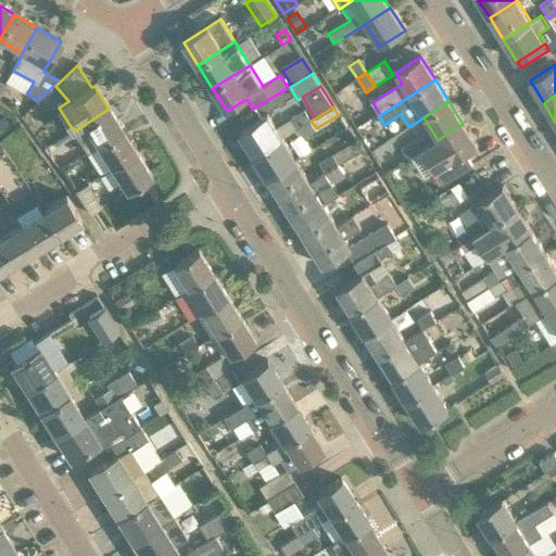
[(98,146),(123,130),(109,109),(74,131),(87,153),(98,146)]
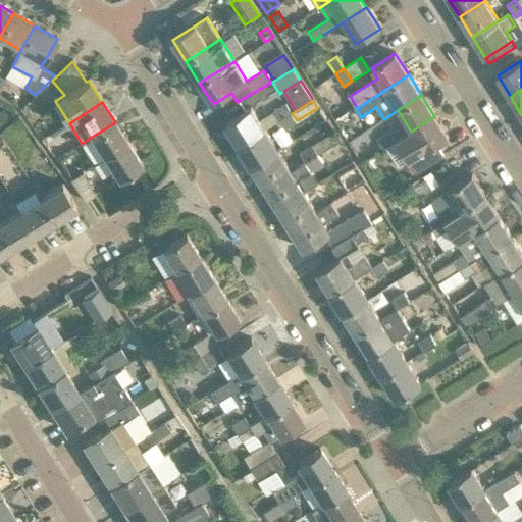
[(279,121),(292,113),(285,103),(273,111),(279,121)]
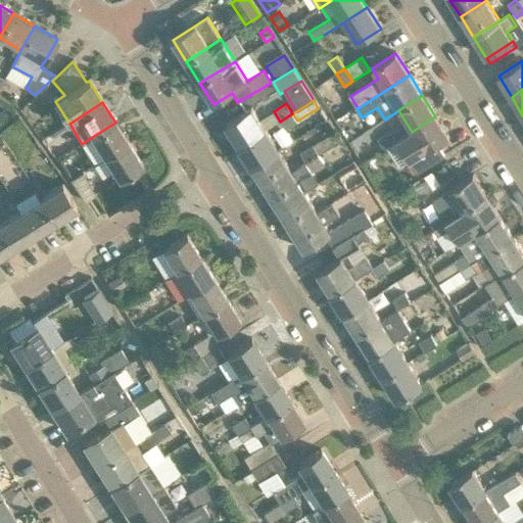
[(240,146),(267,130),(252,108),(226,125),(240,146)]
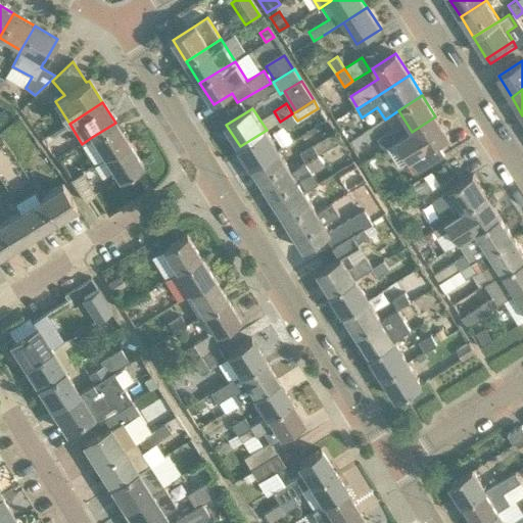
[(292,113),(280,122),(285,130),(297,122),(292,113)]
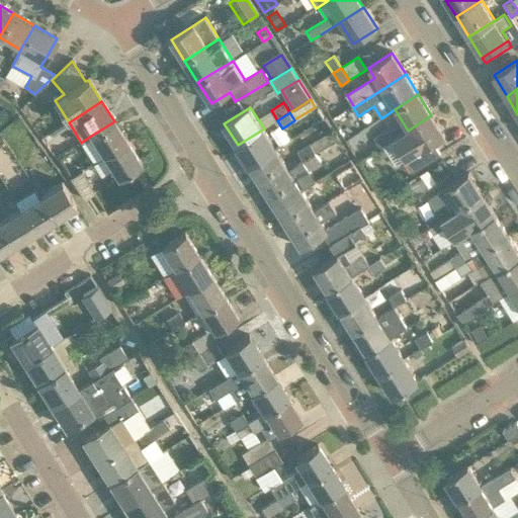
[(440,156),(433,144),(445,136),(431,115),(408,131),(399,137),(393,140),(406,160),(405,160),(413,173),(440,156)]
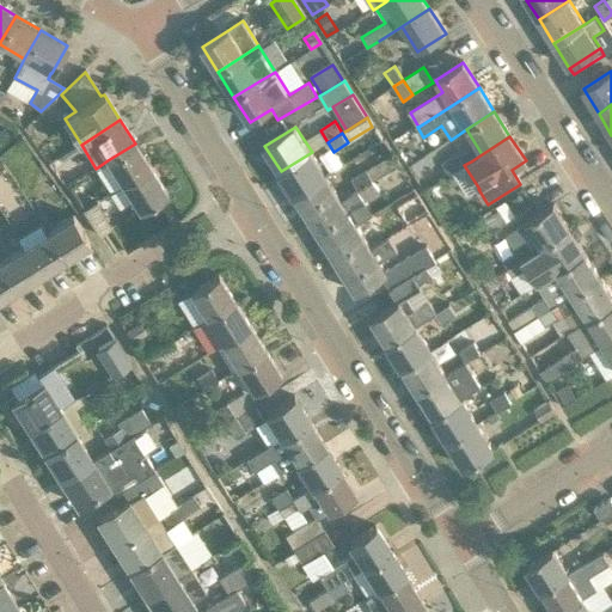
[(123,184),(151,167),(135,144),(108,160),(123,184)]
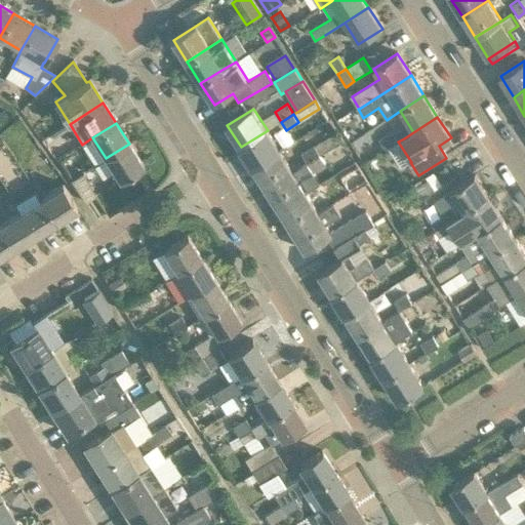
[(253,168),(280,151),(273,139),(268,130),(241,147),(253,168)]
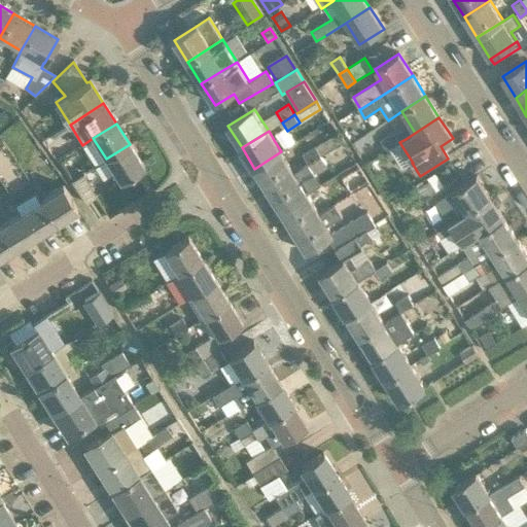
[(315,147),(320,156),(343,142),(337,133),(315,147)]
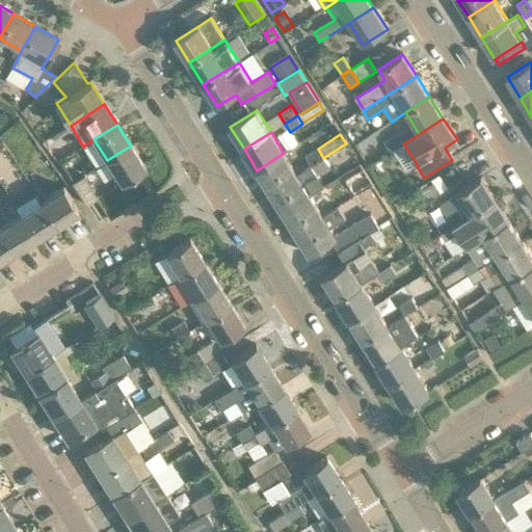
[(391,153),(403,144),(397,135),(386,143),(391,153)]
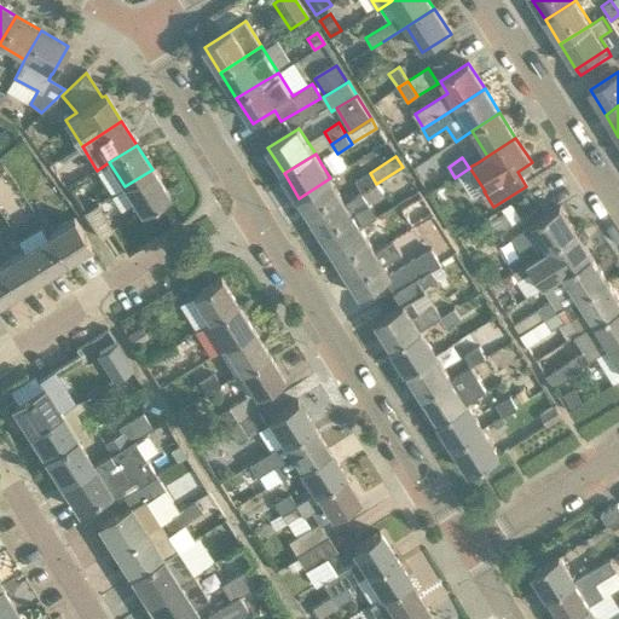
[(152,169),(125,186),(142,214),(169,196),(152,169)]
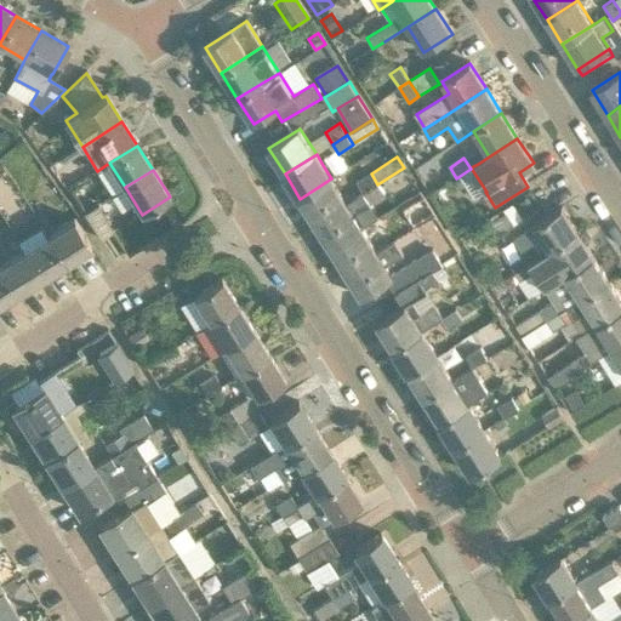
[(364,193),(377,184),(371,174),(357,182),(364,193)]
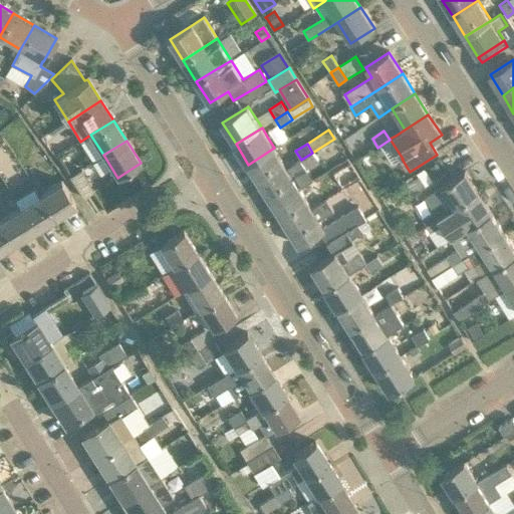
[(261,185),(287,169),(274,148),(248,165),(261,185)]
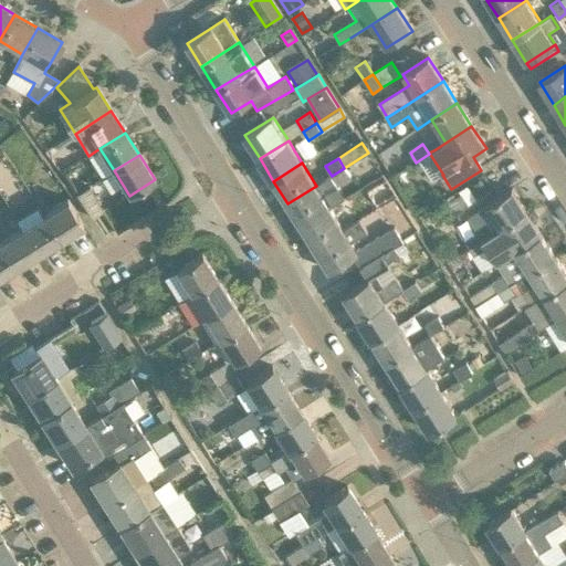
[(344,168),(332,176),(337,186),(350,177),(344,168)]
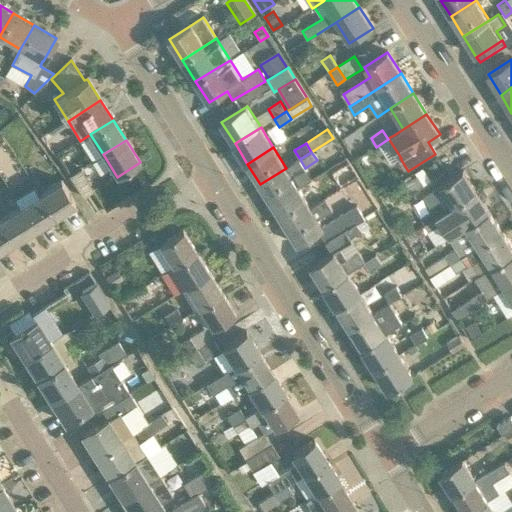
[(437,160),(423,169),(430,179),(443,170),(437,160)]
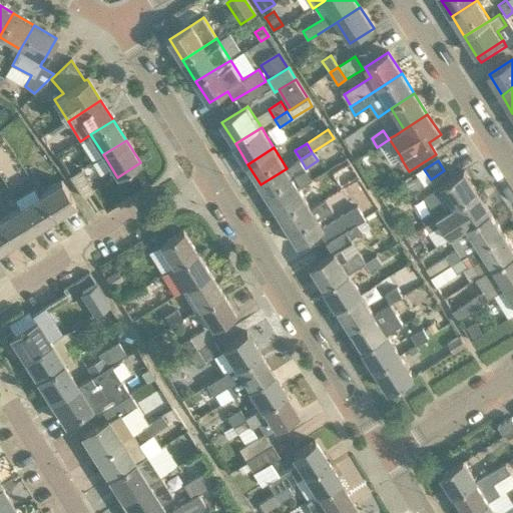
[(359,176),(350,162),(333,172),(341,186),(359,176)]
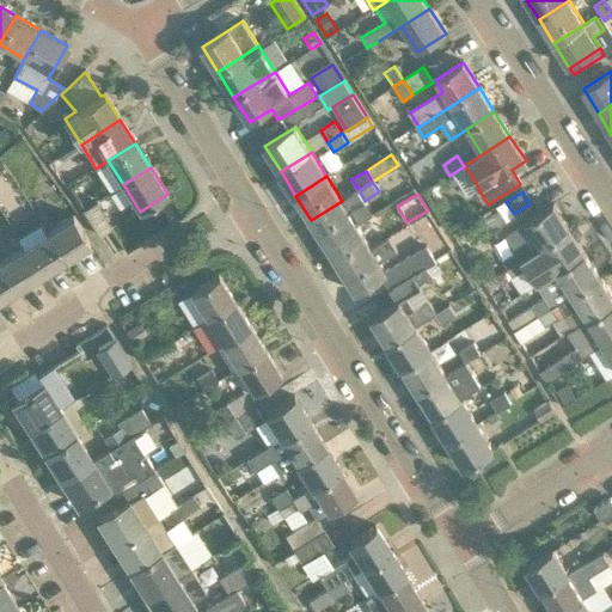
[(98,236),(112,227),(96,201),(81,210),(98,236)]
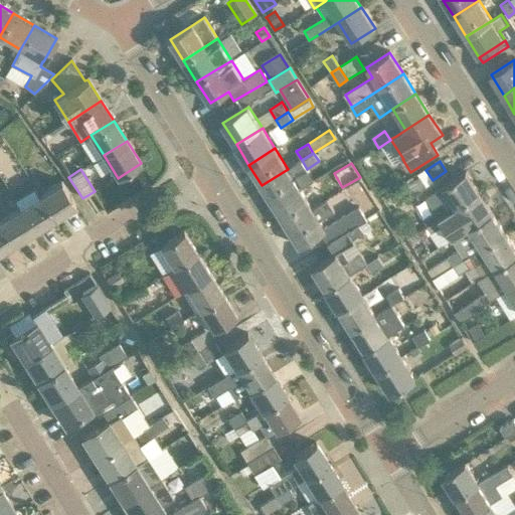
[(275,205),(301,189),(288,169),(262,185),(275,205)]
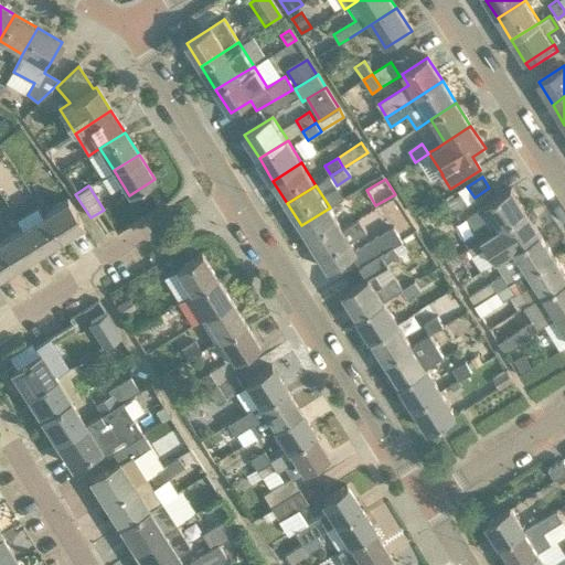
[(501,228),(526,212),(511,189),(486,205),(500,228),(501,228)]
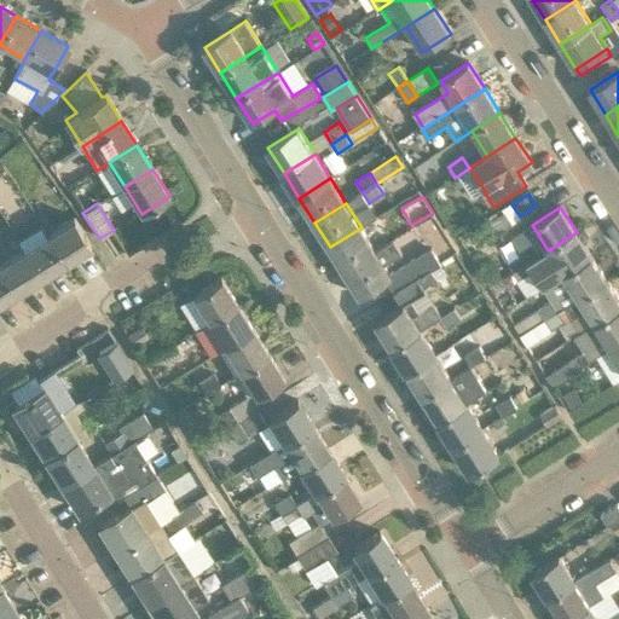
[(491,239),(514,225),(505,212),(484,227),(485,230),(491,239)]
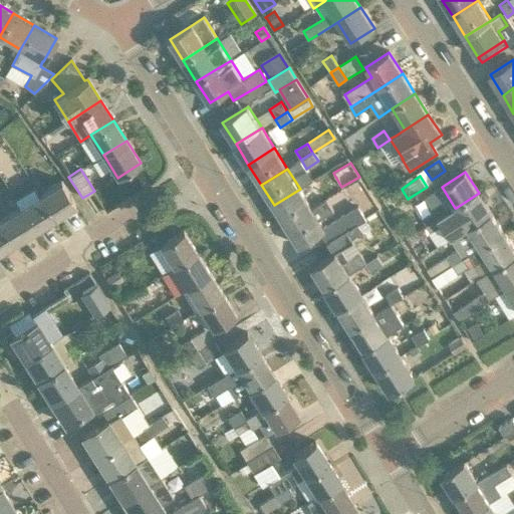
[(60,181),(39,194),(54,218),(75,205),(60,181)]
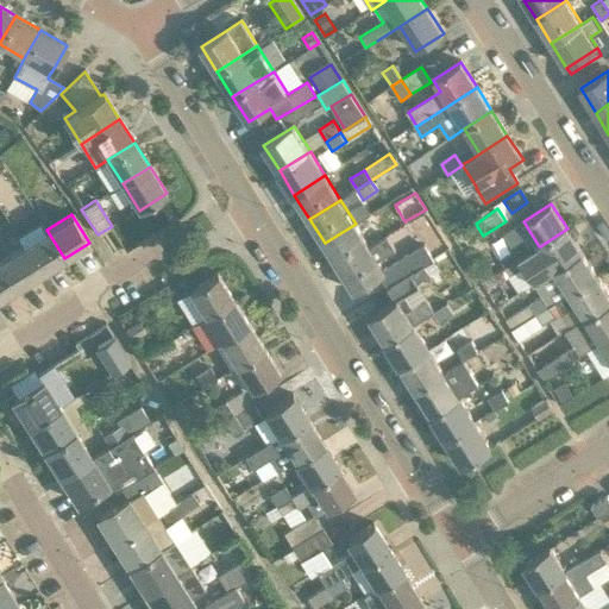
[(339,268),(387,238),(387,237),(370,248),(356,224),(325,243),(339,268)]
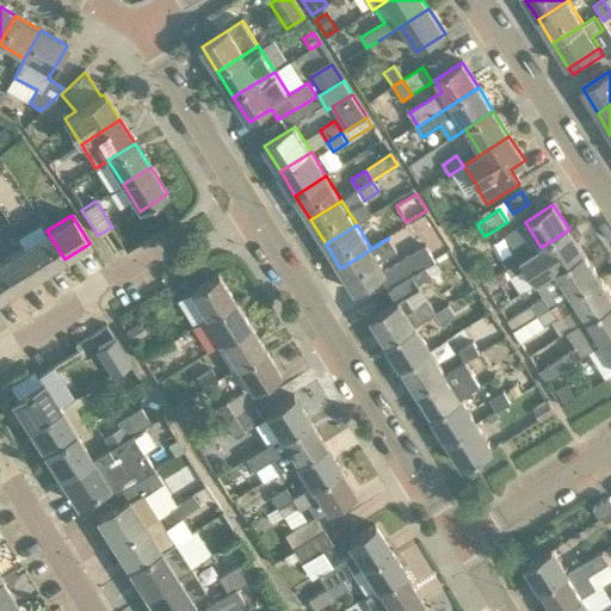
[(556,272),(585,253),(569,229),(542,247),(541,247),(523,258),(537,283),(556,272)]
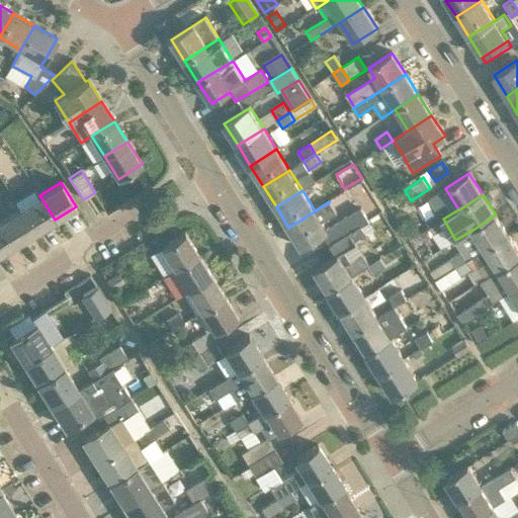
[(39,195),(17,209),(32,233),(55,220),(39,195)]
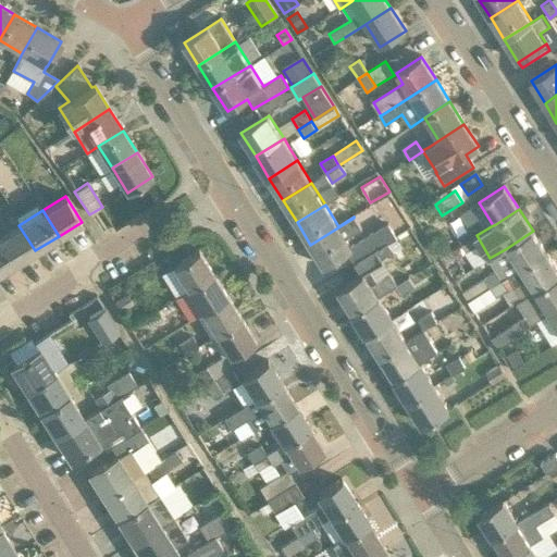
[(355,263),(390,244),(388,243),(396,238),(388,224),(351,246),(346,238),(360,229),(354,218),(310,245),(324,268),(349,252),(355,263)]
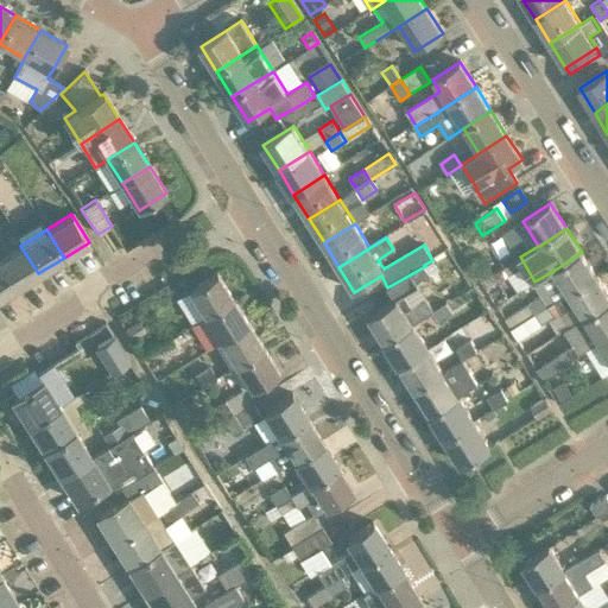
[(0,265),(14,289),(38,273),(20,246),(0,258),(0,265)]
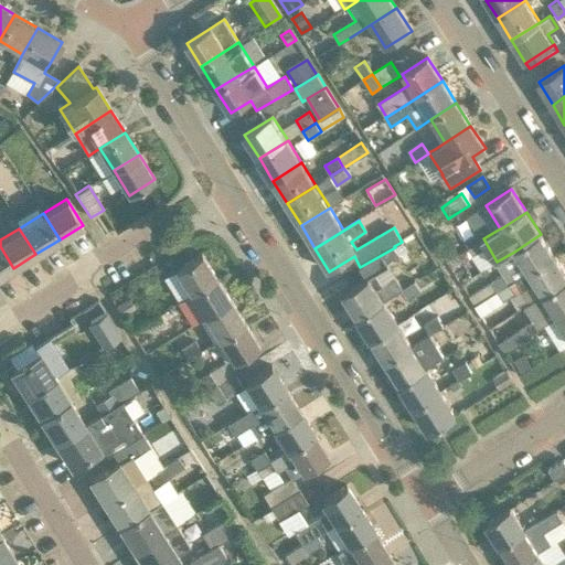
[(468,246),(481,238),(476,228),(461,236),(468,246)]
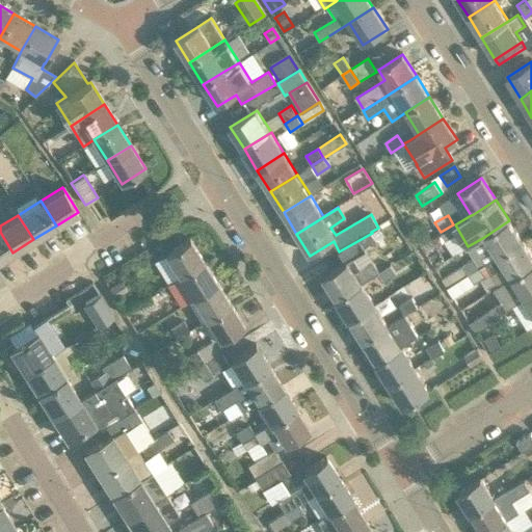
[(486,265),(523,242),(509,220),(484,237),(468,246),(475,259),(442,281),(448,290),(469,276),(481,269),(486,265)]
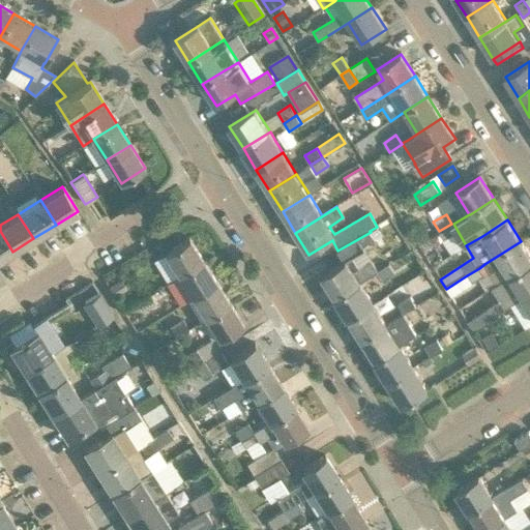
[(451,224),(439,231),(444,239),(457,231),(451,224)]
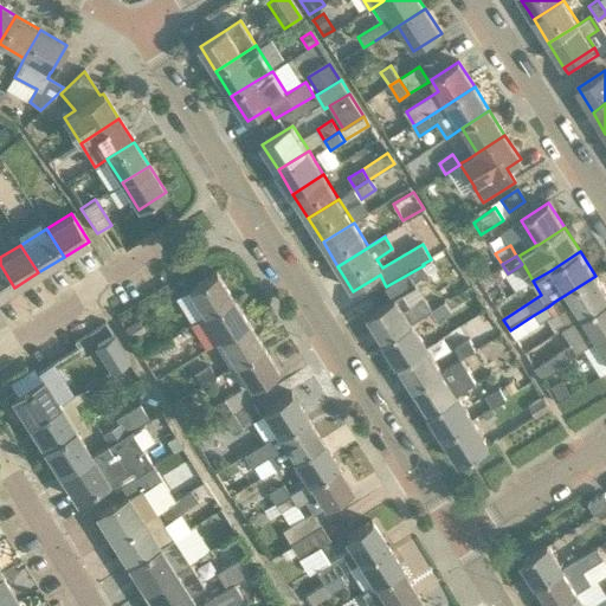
[(0,296),(14,288),(0,264),(0,296)]
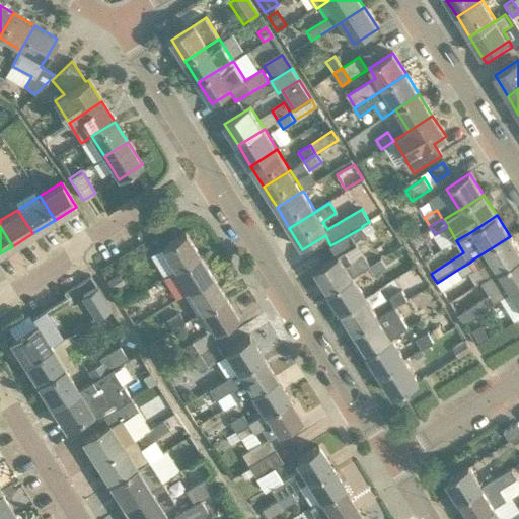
[(414,246),(435,234),(430,226),(410,239),(414,245),(414,246)]
